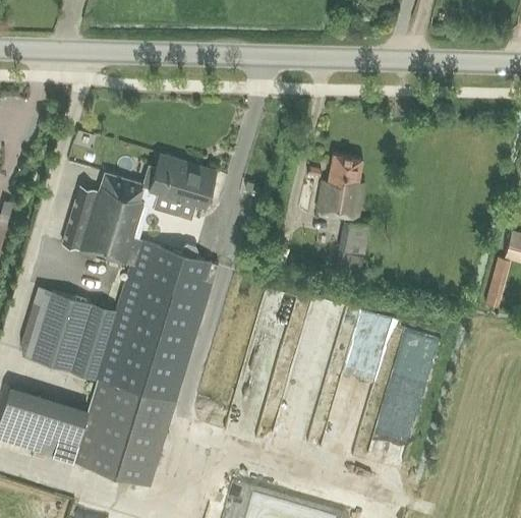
[(358,184),(362,161),(333,156),(328,183),(322,182),(316,213),(352,220),(351,224),(344,222),(339,251),(363,255),(369,227),(356,224),(356,220),(357,221),(364,185),(358,184)]
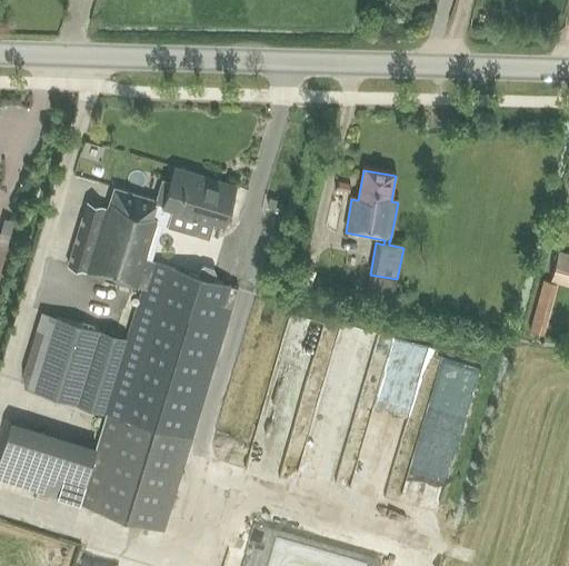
[(223,228),(235,189),(175,171),(165,206),(113,191),(108,212),(105,211),(100,226),(82,220),(69,269),(142,291),(127,341),(57,320),(33,395),(126,423),(98,513),(163,533),(238,290),(146,262),(158,226),(171,230),(177,214),(223,228)]
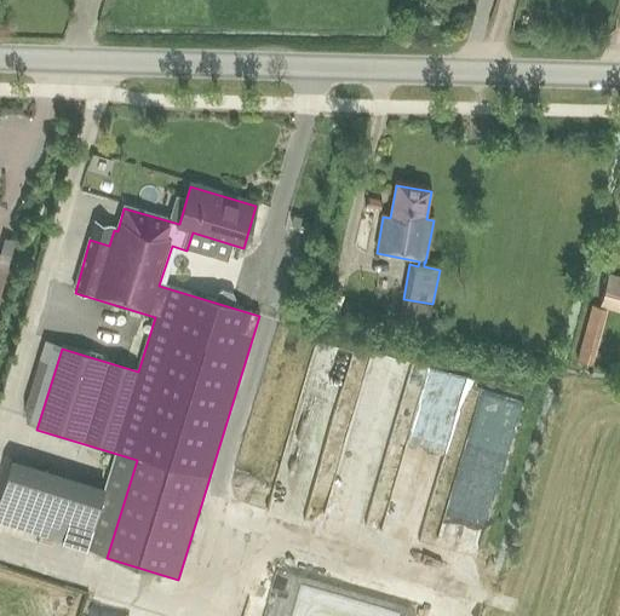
[(368,200),(366,211),(380,213),(382,202),(368,200)]
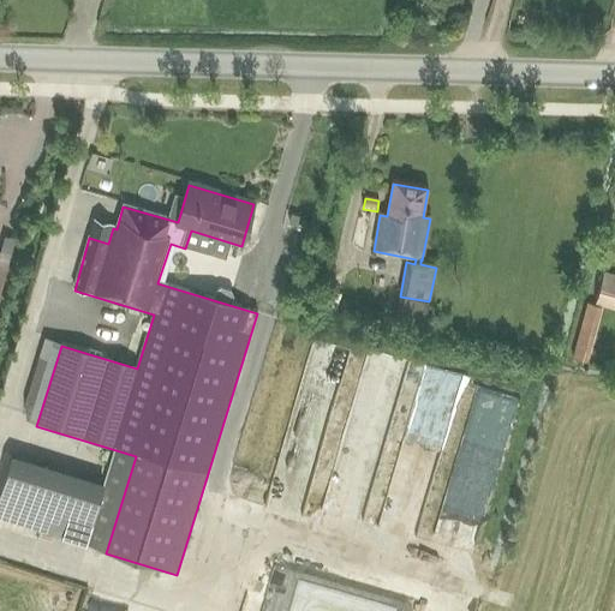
[(0,293),(15,241),(4,238),(0,252),(0,293)]
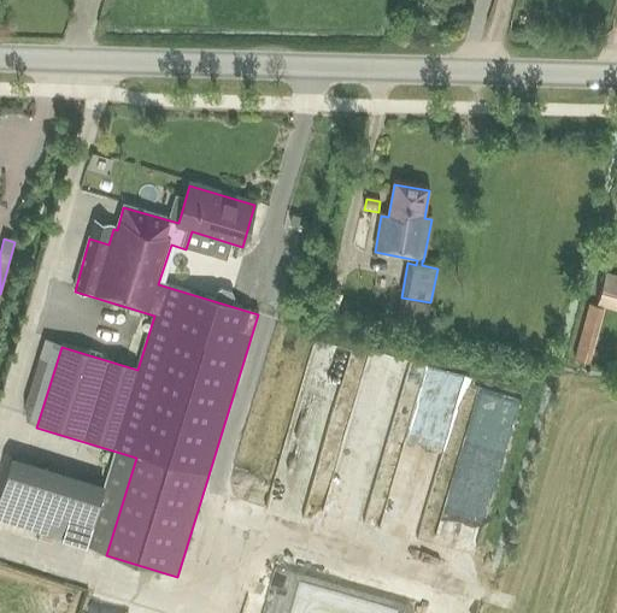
[(616,312),(616,278),(606,276),(598,308),(616,312)]
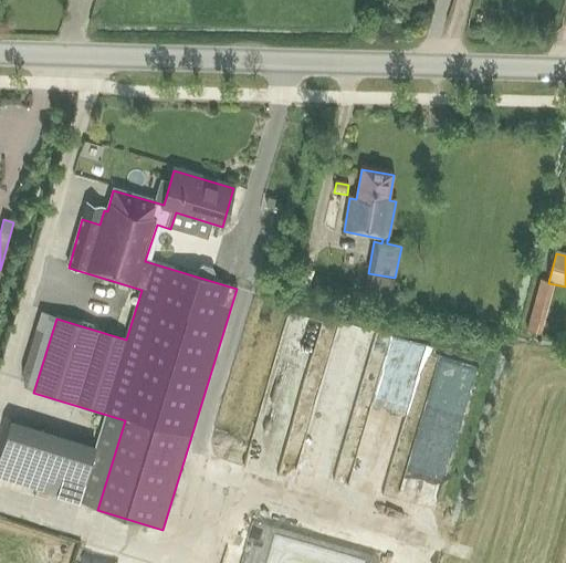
[(395,281),(367,277),(364,295),(390,301),(395,281)]
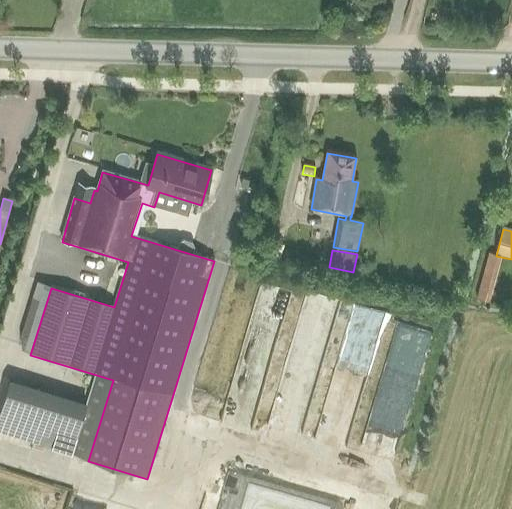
[(489,304),(501,258),(488,255),(476,300),(489,304)]
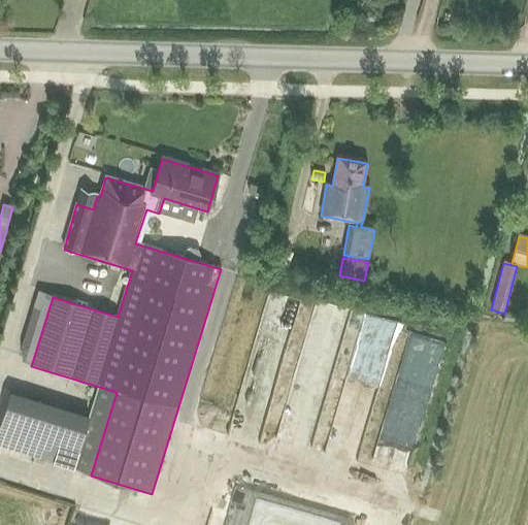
[(291,364),(304,299),(273,293),(260,357),(291,364)]
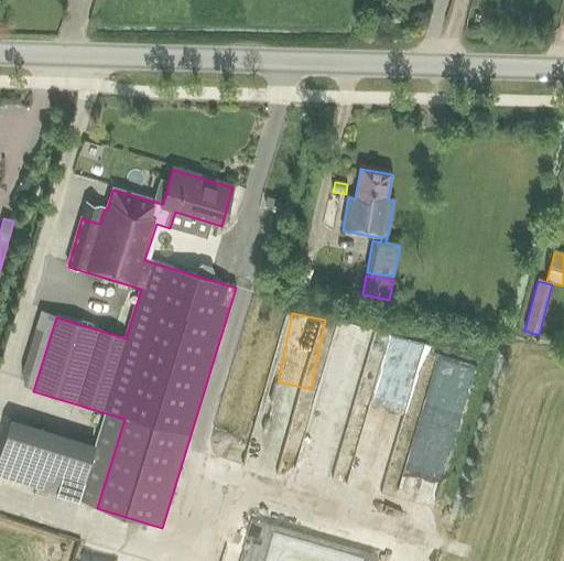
[(443,508),(478,366),(445,357),(437,385),(465,391),(461,409),(443,405),(438,422),(424,419),(404,498),(443,508)]
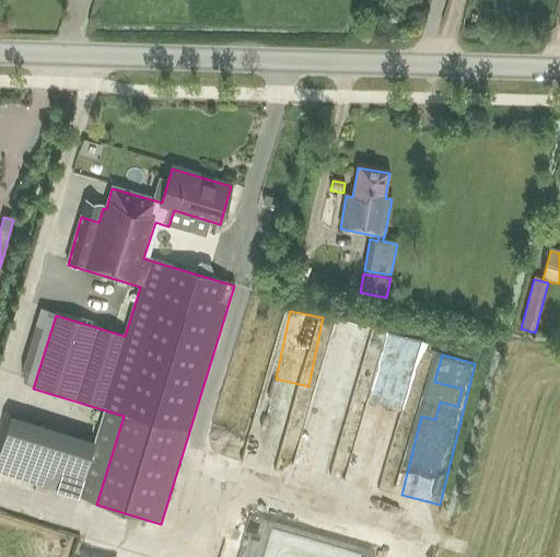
[(0,475),(78,499),(94,447),(9,420),(0,450),(0,475)]
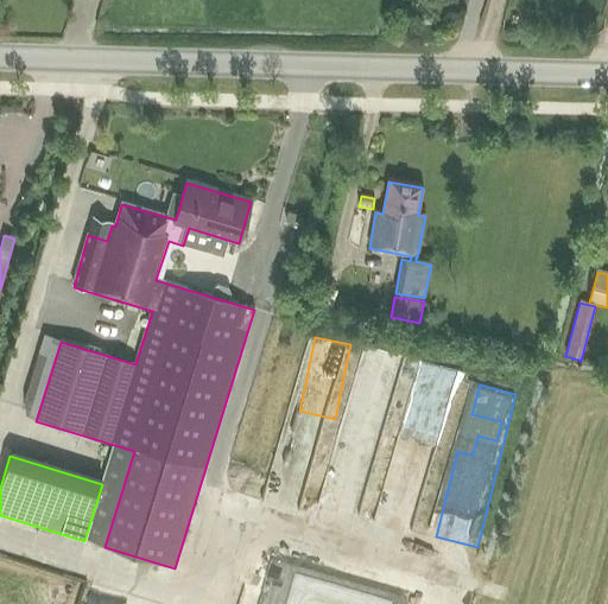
[(369,592),(368,603),(405,603),(406,593),(369,592)]
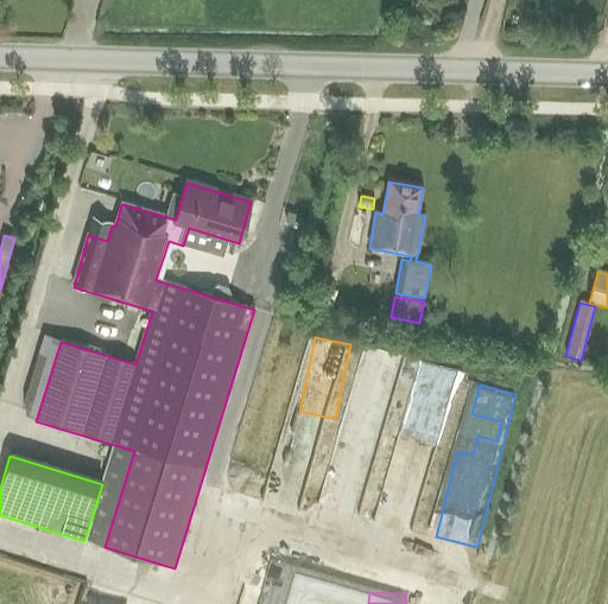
[(280,603),(282,596),(270,593),(267,603),(280,603)]
